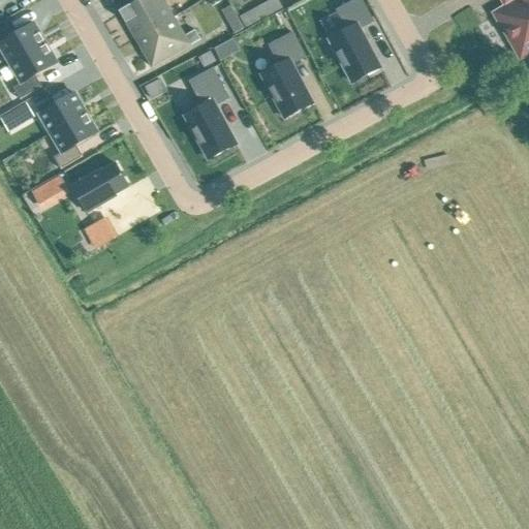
[(135,40),(174,18),(163,0),(139,0),(119,12),(135,40)]
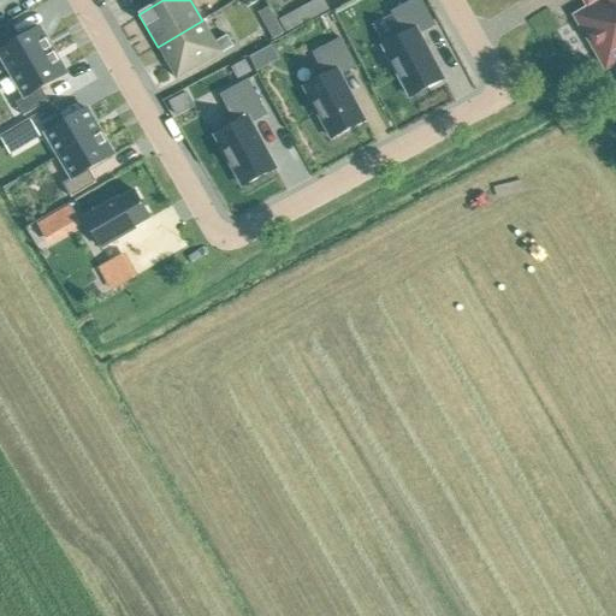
[(329,11),(323,0),(315,0),(279,19),(285,34),(329,11)]
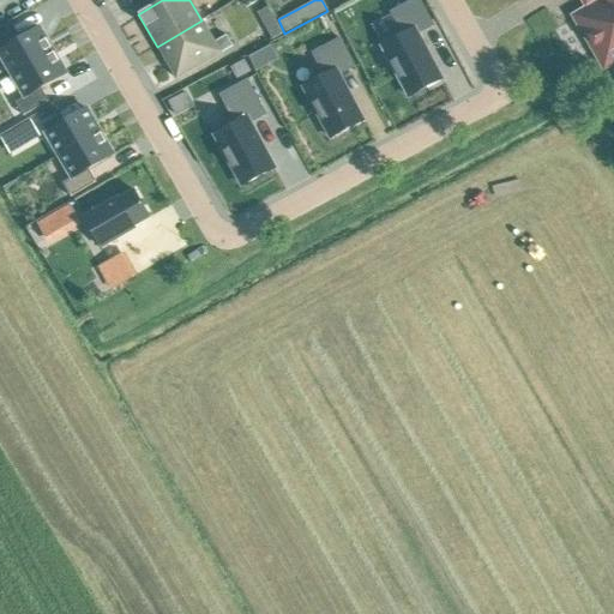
[(405,34),(385,44),(411,95),(444,78),(419,32),(435,24),(422,0),(411,0),(393,11),(405,34)]
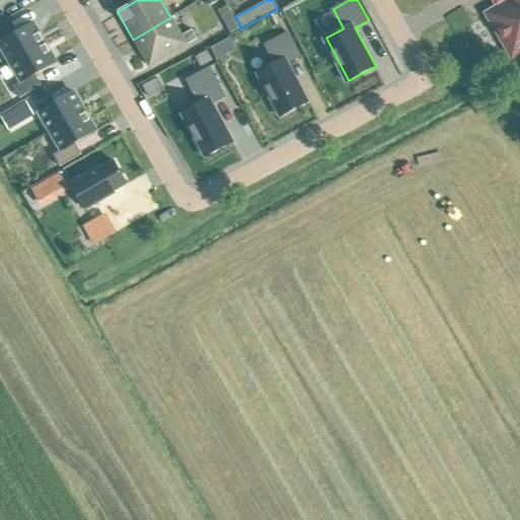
[(519,0),(496,0),(497,1),(501,8),(490,15),(505,42),(512,54),(513,55),(514,54),(519,50),(519,0)]
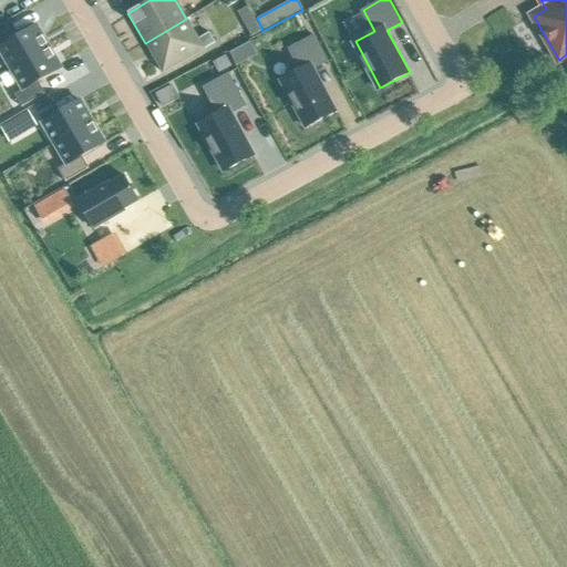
[(186,19),(145,43),(163,73),(215,42),(209,32),(198,39),(186,19)]
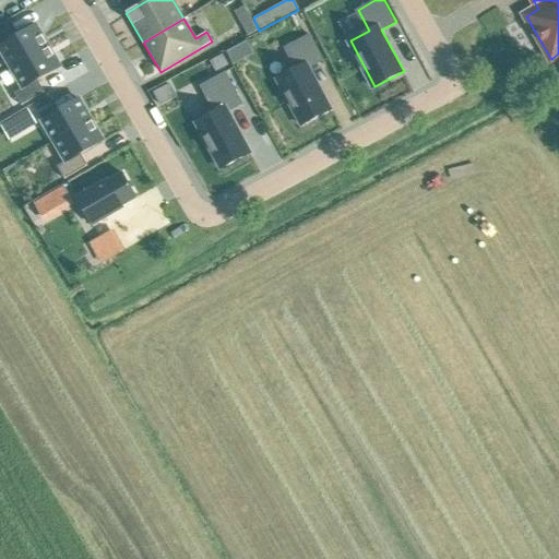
[(7,28),(0,32),(0,46),(12,68),(47,48),(36,27),(13,39),(7,28)]
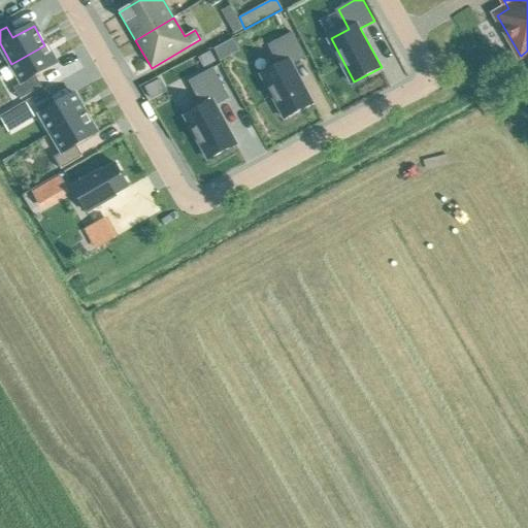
[(278,66),(261,75),(285,119),(312,104),(291,65),(305,58),(292,34),(268,46),(278,66)]
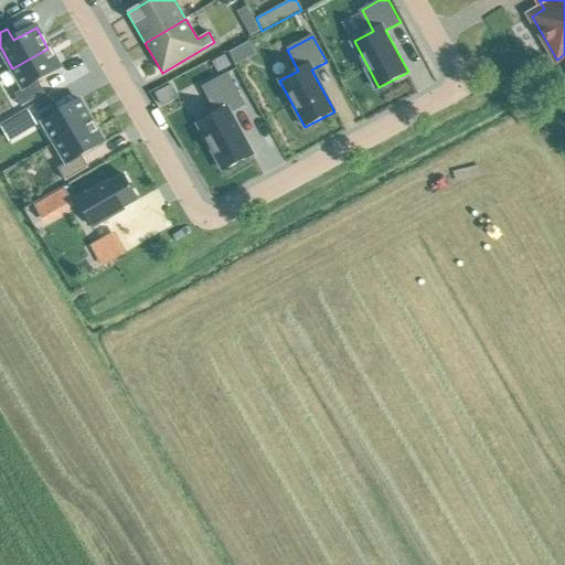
[(236,66),(256,55),(248,42),(228,53),(236,66)]
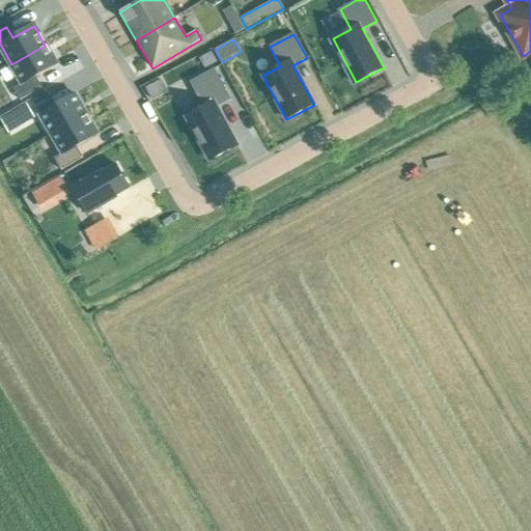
[(45,46),(11,64),(23,84),(15,89),(20,100),(42,88),(35,77),(56,65),(45,46)]
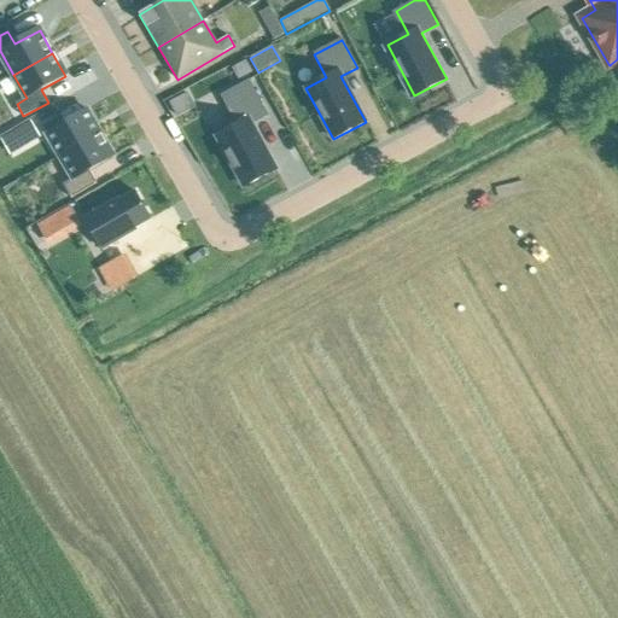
[(238,80),(252,73),(246,60),(232,68),(238,80)]
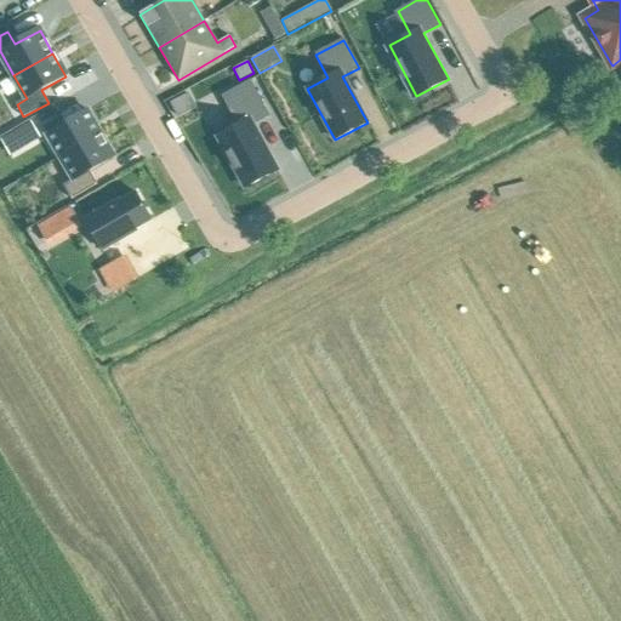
[(238,126),(217,137),(245,188),(278,171),(252,125),(269,117),(250,81),(222,96),(238,126)]
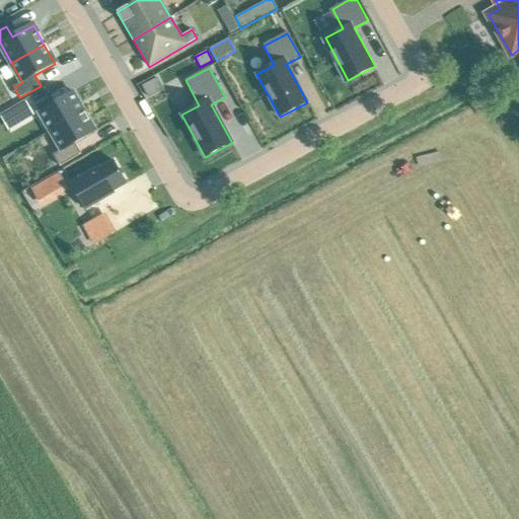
[(148,98),(164,89),(157,78),(142,86),(148,98)]
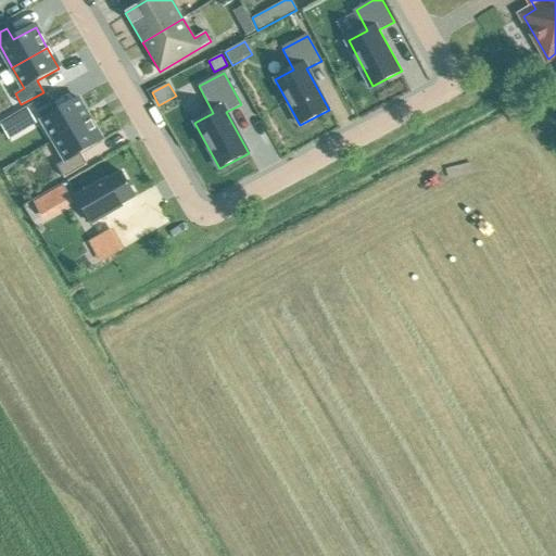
[(78,100),(42,119),(53,140),(90,121),(78,100)]
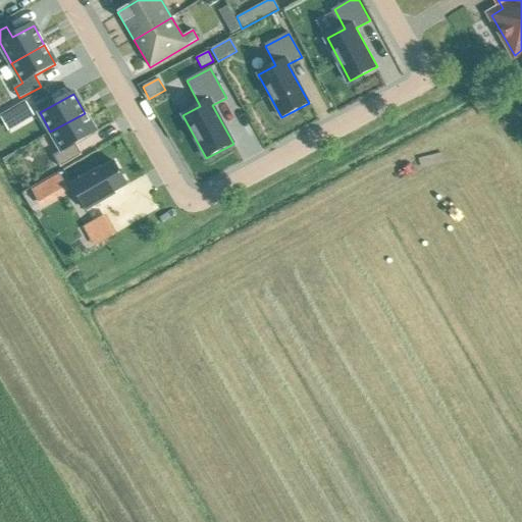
[(19,124),(34,116),(24,101),(11,110),(19,124)]
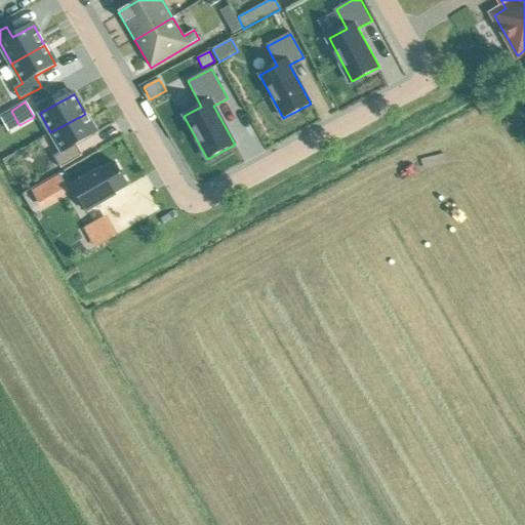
[(85,114),(50,132),(62,153),(54,157),(61,168),(81,156),(75,145),(95,133),(85,114)]
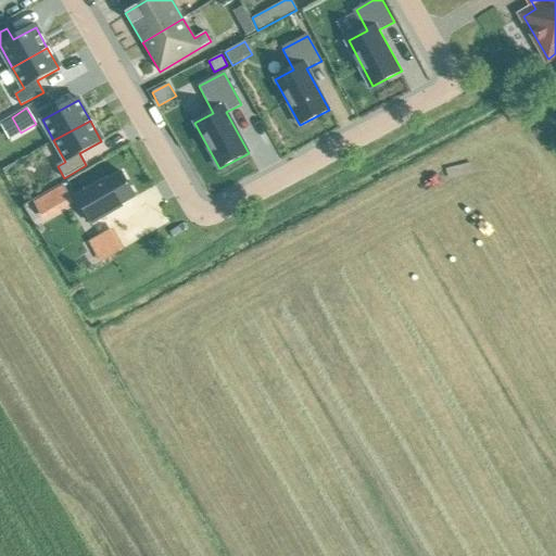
[(106,179),(76,197),(92,225),(123,207),(122,206),(136,198),(122,173),(108,181),(106,179)]
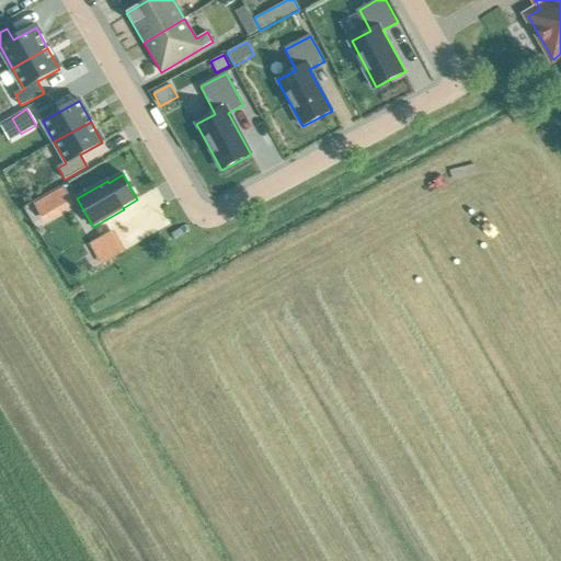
[(56,216),(75,205),(64,186),(45,197),(56,216)]
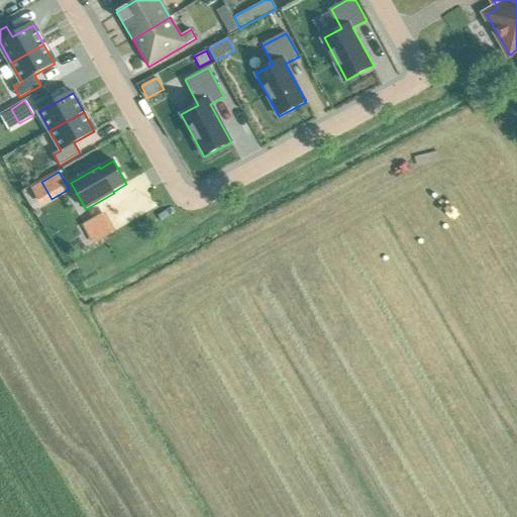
[(116,231),(105,212),(91,220),(102,239),(116,231)]
